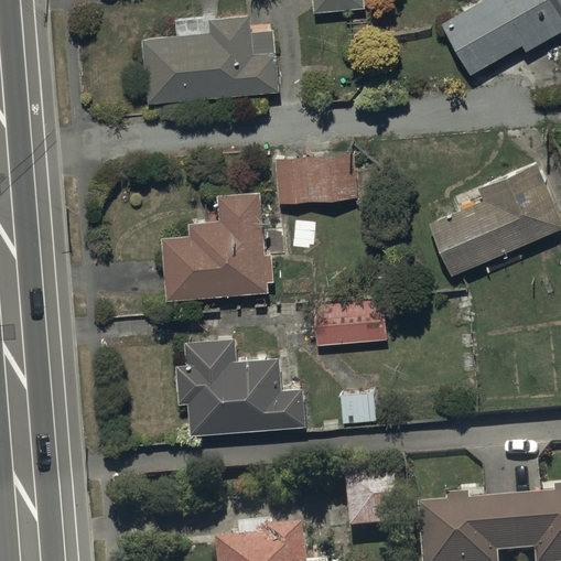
[(362,0),(309,0),(310,12),(363,10),(362,0)]
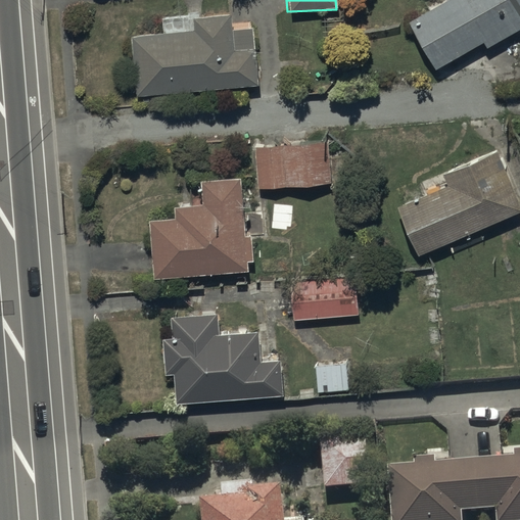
[(519,0),(444,0),(407,22),(435,71),(482,43),(486,49),(519,29),(519,0)]
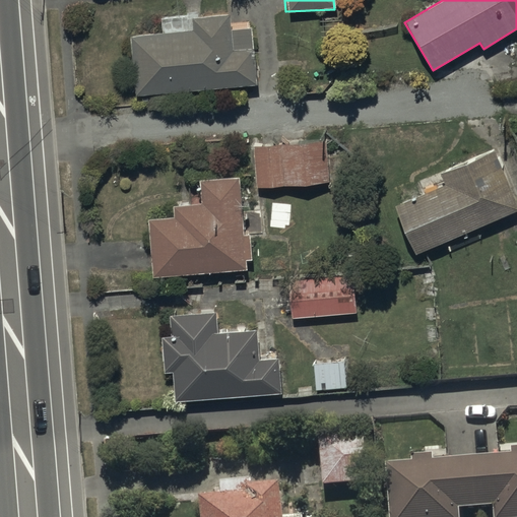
[(159,34),(130,36),(136,97),(255,85),(250,28),(231,30),(230,15),(158,21),(159,34)]
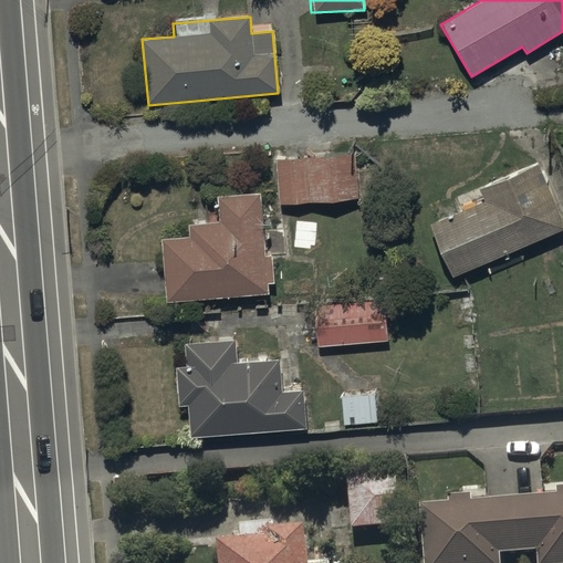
[(354,158),(275,160),(277,205),(355,202),(354,158)]
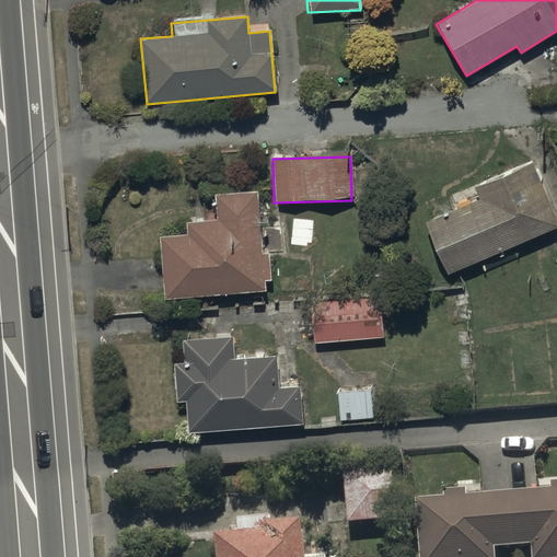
[(556,227),(556,219),(532,163),(470,192),(467,185),(422,206),(429,221),(424,223),(448,277),(556,227)]
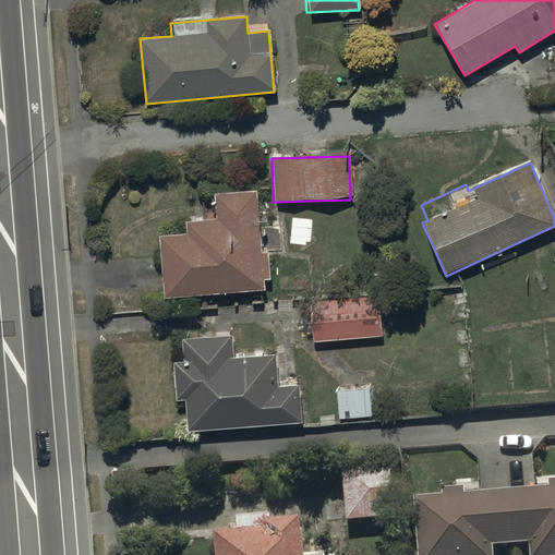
[(186,233),(160,234),(165,298),(264,291),(264,280),(269,280),(268,256),(280,256),(278,230),(260,232),(256,191),(206,195),(208,220),(185,222),(186,233)]
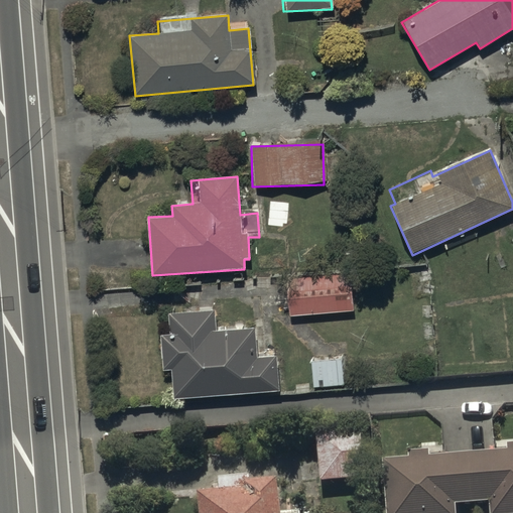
[(287,278),(288,315),(353,312),(352,276),(287,278)]
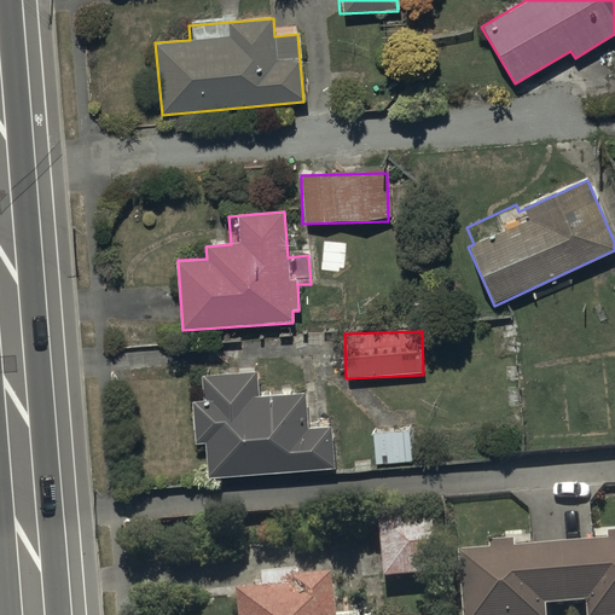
[(259,398),(256,372),(201,376),(202,402),(192,402),(195,445),(206,444),(208,477),(335,469),(331,425),(307,427),(306,394),(259,398)]
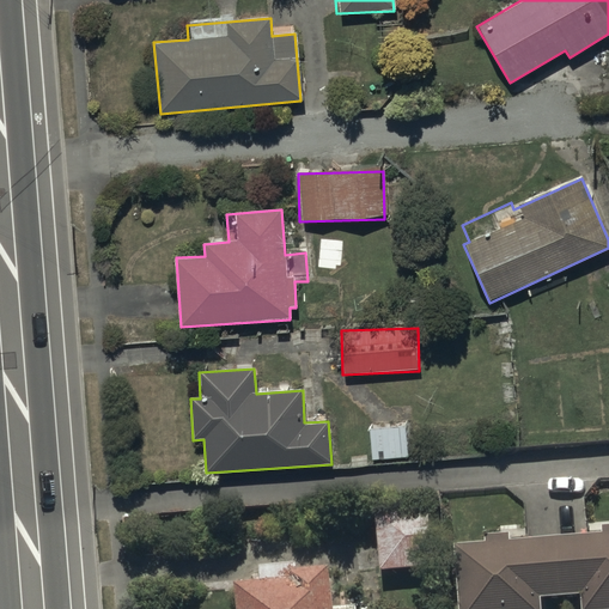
[(403,426),(369,428),(370,461),(405,460),(403,426)]
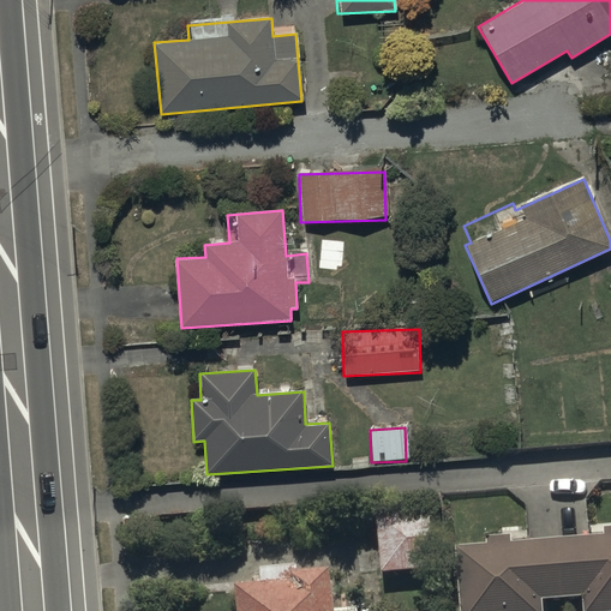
[(430,579),(427,517),(377,520),(381,581),(430,579)]
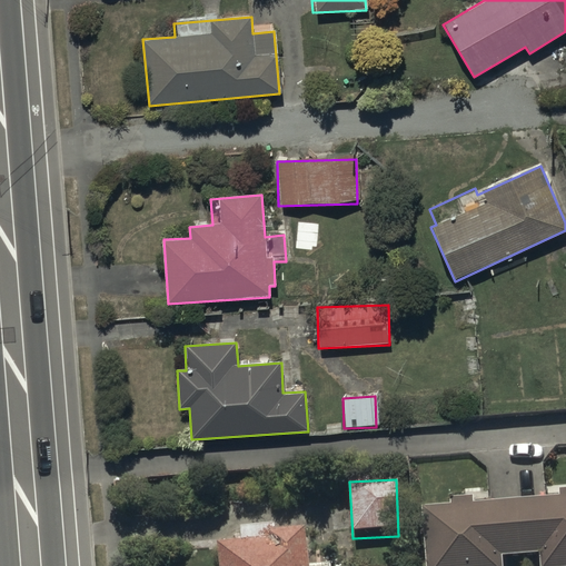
[(423,516),(425,565),(500,565),(500,564),(538,562),(538,565),(565,565),(565,495),(557,495),(558,505),(473,509),(473,504),(448,505),(449,514),(423,516)]
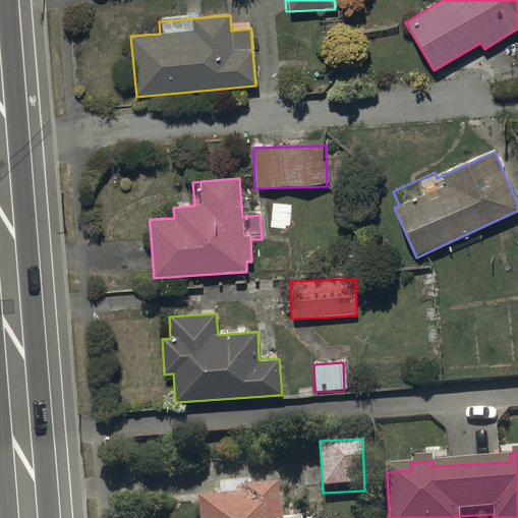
[(281,517),(279,491),(244,494),(245,502),(197,506),(198,517),(281,517)]
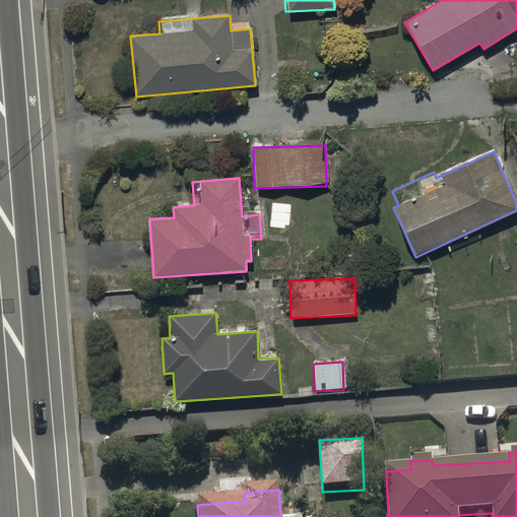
All buildings are outlined.
